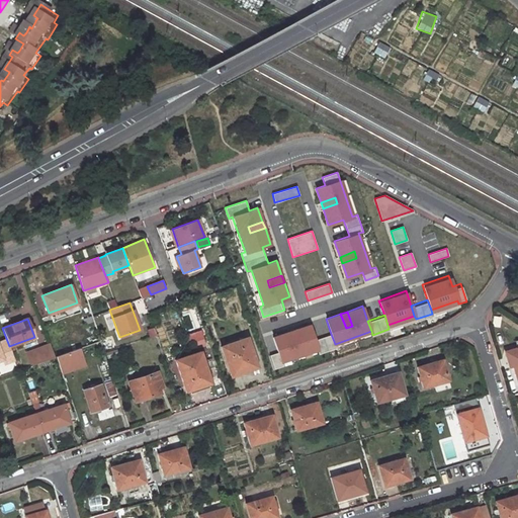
[(281,363),(318,350),(315,340),(309,325),(293,331),(298,345),(292,347),(287,333),(272,338),(278,353),(269,356),(274,369),(282,366),(281,363)]
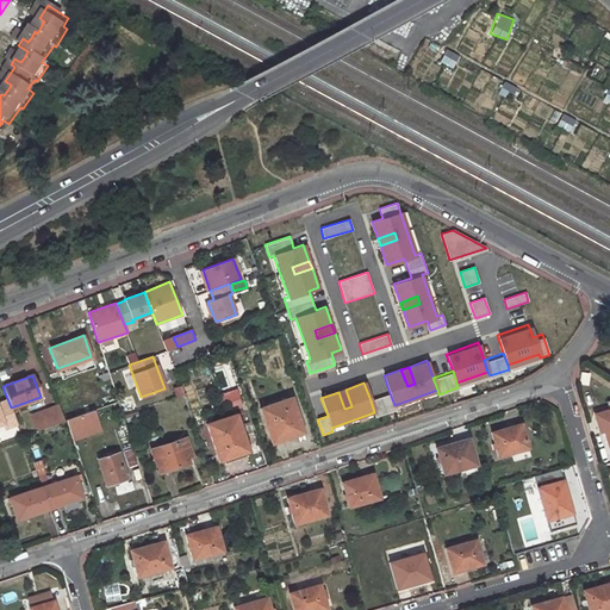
[(225,412),(242,408),(237,388),(219,393),(225,412)]
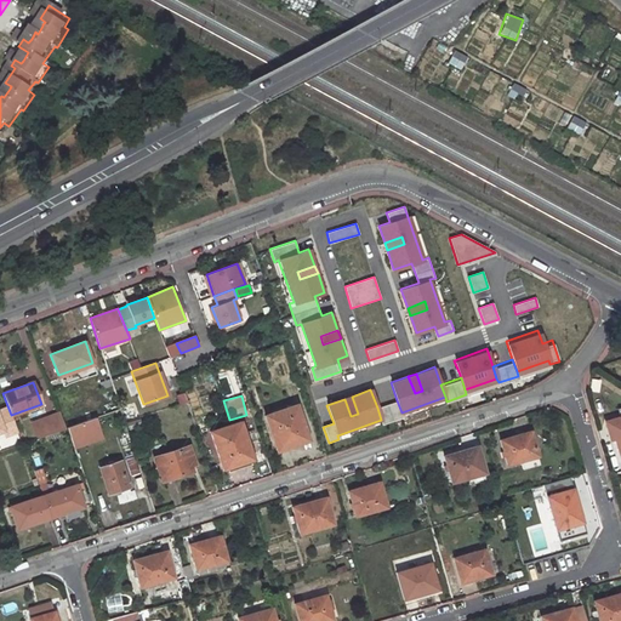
[(352,397),(345,399),(351,416),(358,414),(352,397)]
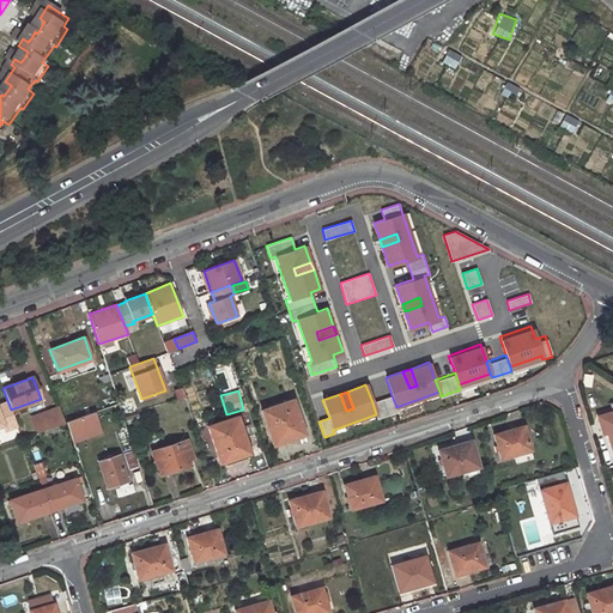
[(398,412),(396,407),(392,395),(372,402),(376,414),(378,418),(398,412)]
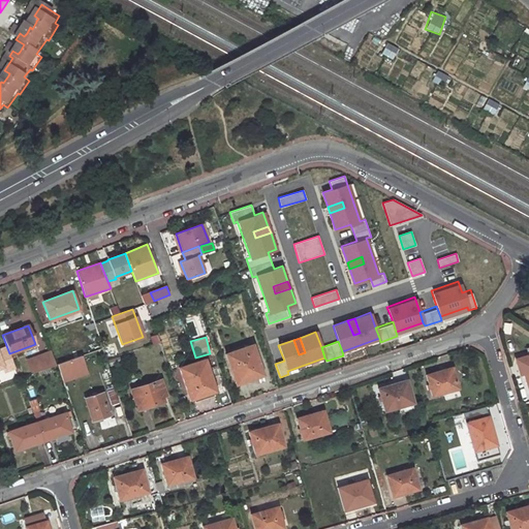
[(262,375),(253,345),(226,353),(234,377),(245,373),(247,379),(262,375)]
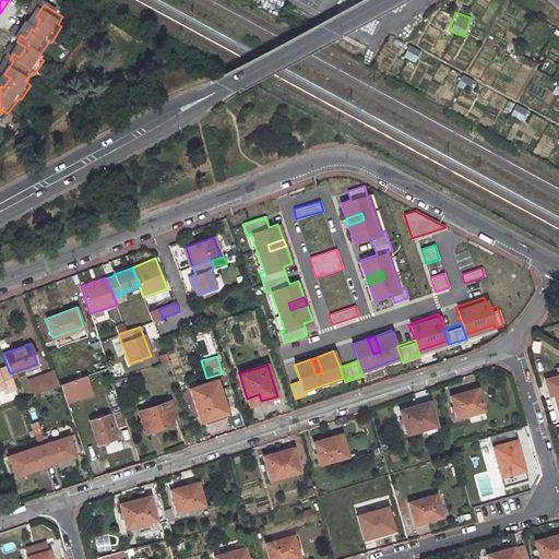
[(55,373),(37,379),(43,392),(59,385),(55,373)]
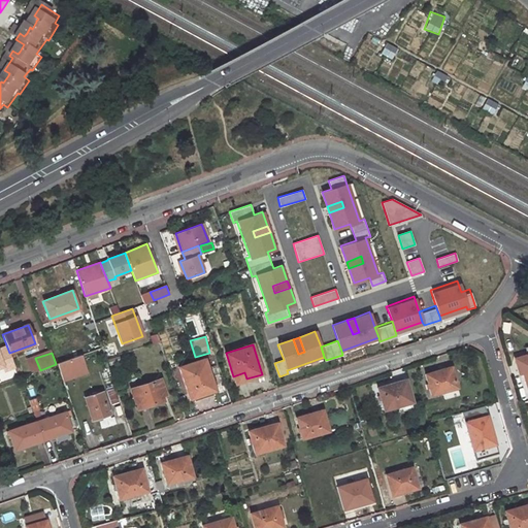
[(516,362),(527,358),(527,354),(515,358),(516,362)]
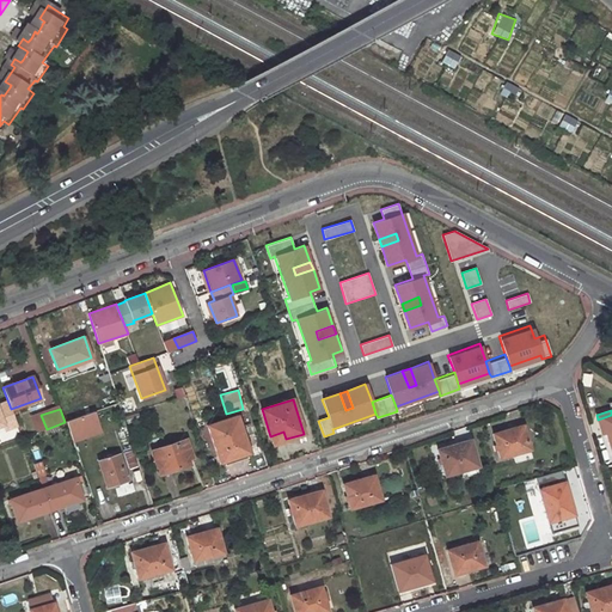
[(66,418),(71,441),(101,434),(96,411),(66,418)]
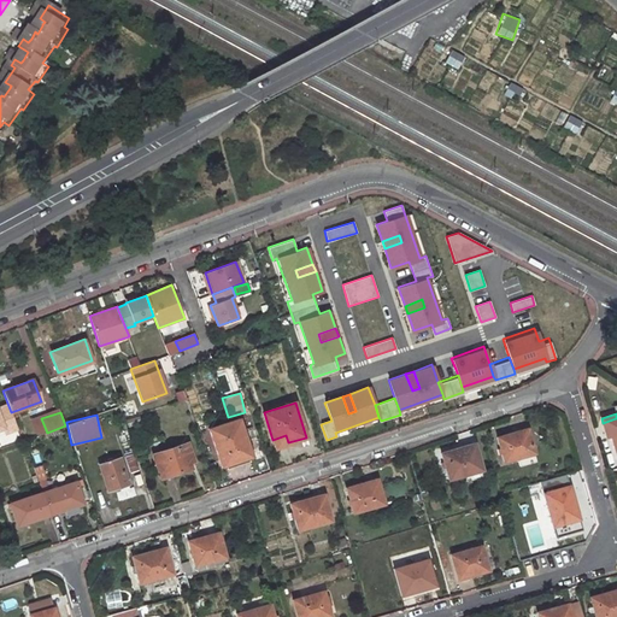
[(240,417),(211,428),(223,465),(252,456),(240,417)]
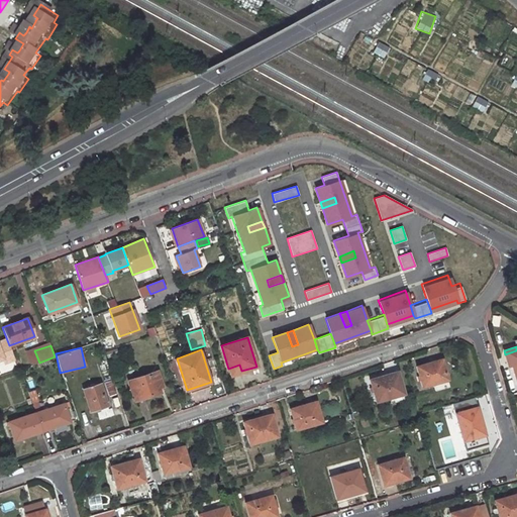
[(516,350),(505,354),(507,365),(510,364),(515,381),(516,380),(516,350)]
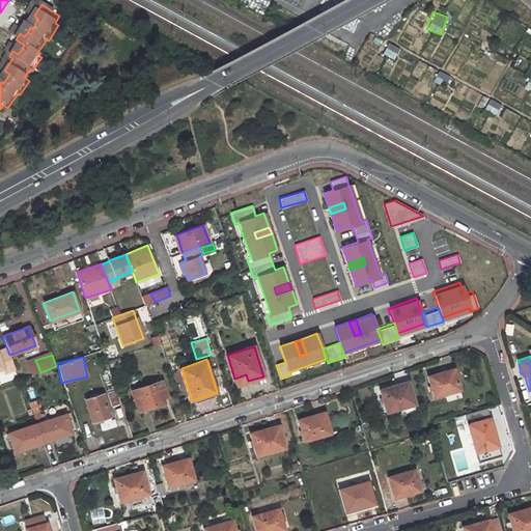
[(431,396),(443,393),(445,400),(458,397),(451,370),(442,373),(442,371),(425,376),(431,396)]
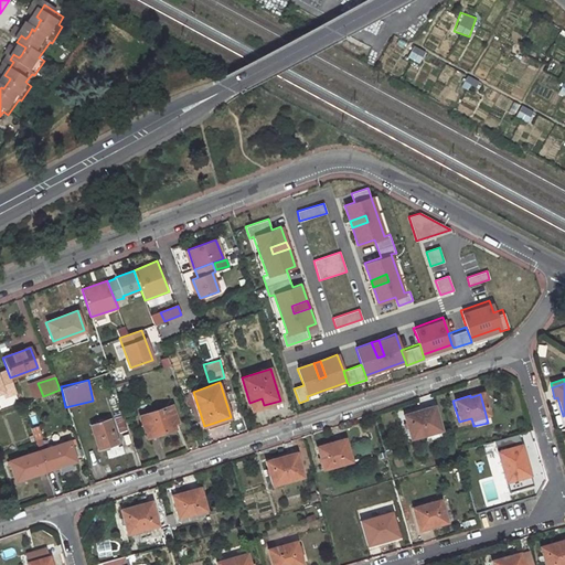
[(252,409),(264,405),(262,398),(249,403),(252,409)]
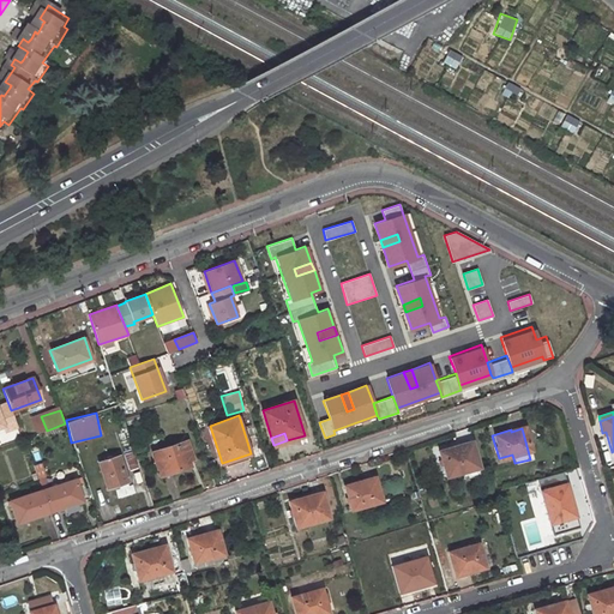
[(187,435),(151,449),(160,473),(190,462),(188,455),(192,453),(187,435)]
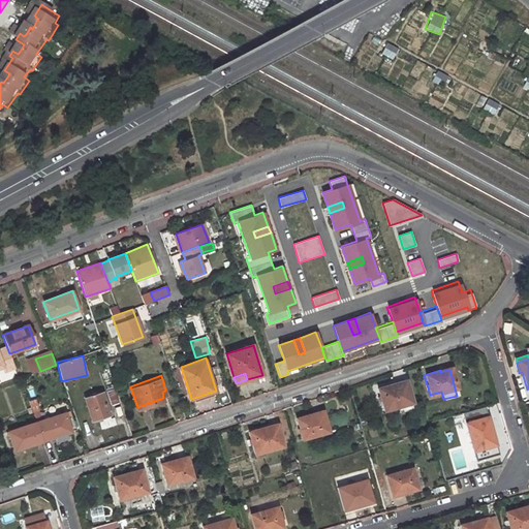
[(399,412),(412,408),(410,402),(404,382),(395,385),(395,383),(377,389),(383,409),(397,406),(399,412)]
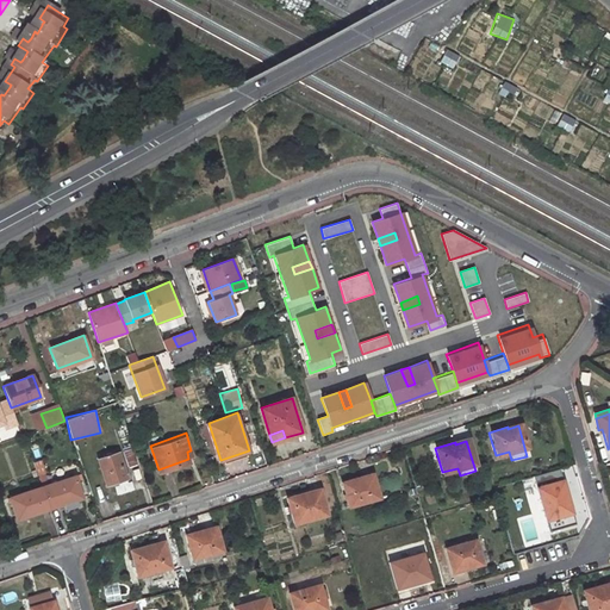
[(118,453),(97,460),(106,487),(128,480),(118,453)]
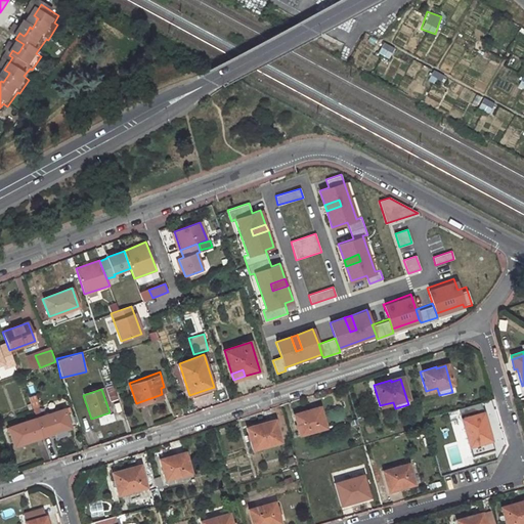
[(62,408),(36,418),(43,436),(52,433),(69,427),(70,427),(62,408)]
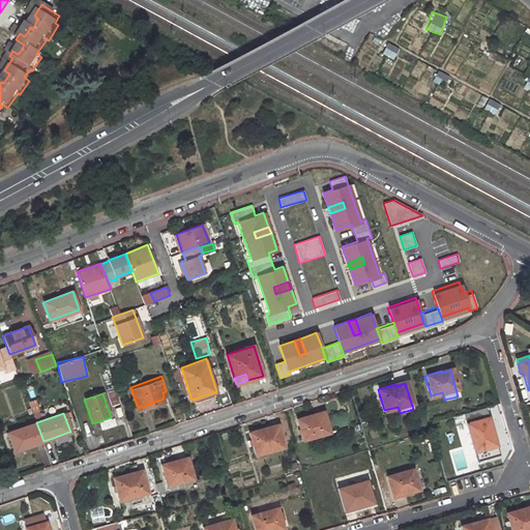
[(301,439),(327,432),(322,414),(314,416),(314,414),(295,419),(301,439)]
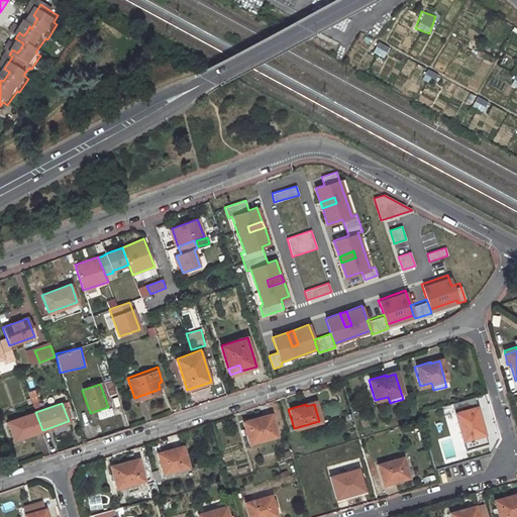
[(454,412),(461,440),(482,435),(480,427),(482,427),(476,406),(454,412)]
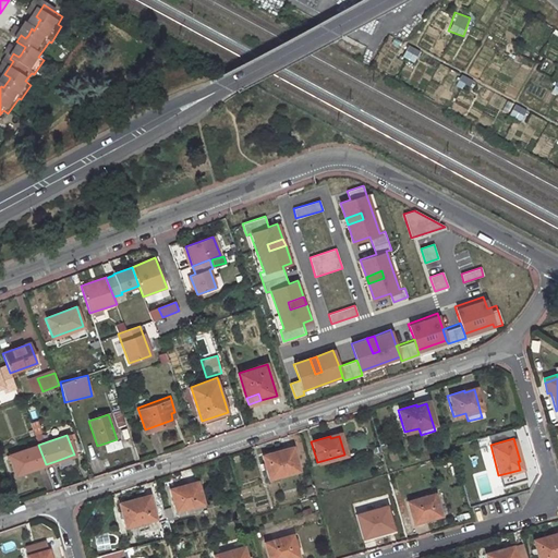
[(15,475),(46,464),(38,445),(8,456),(15,475)]
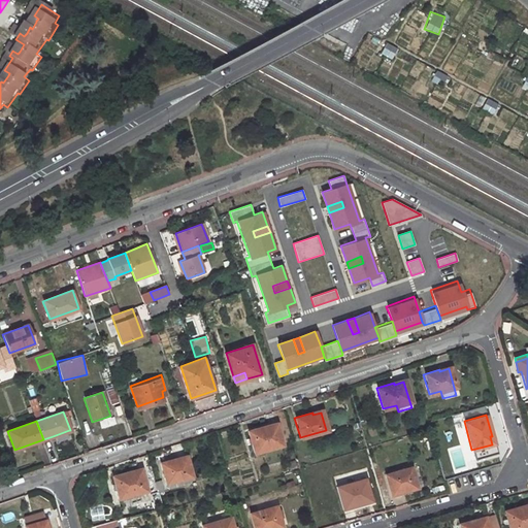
[(253,454),(282,446),(275,426),(266,428),(266,426),(246,431),(253,454)]
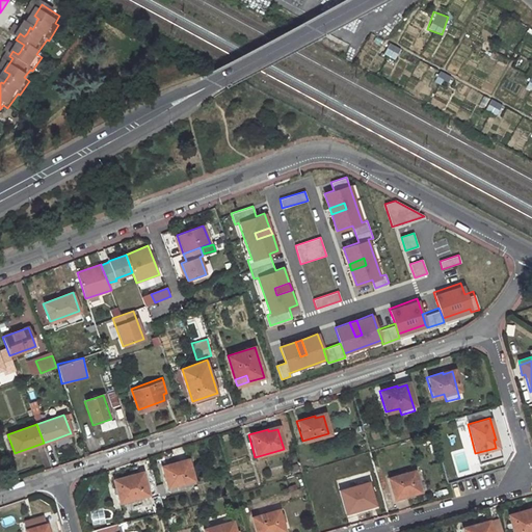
[(56,448),(73,443),(70,433),(53,440),(56,448)]
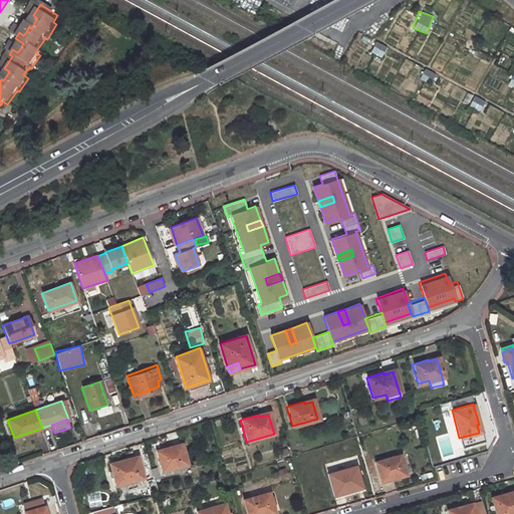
[(185,460),(180,443),(172,445),(171,443),(155,448),(161,467),(185,460)]
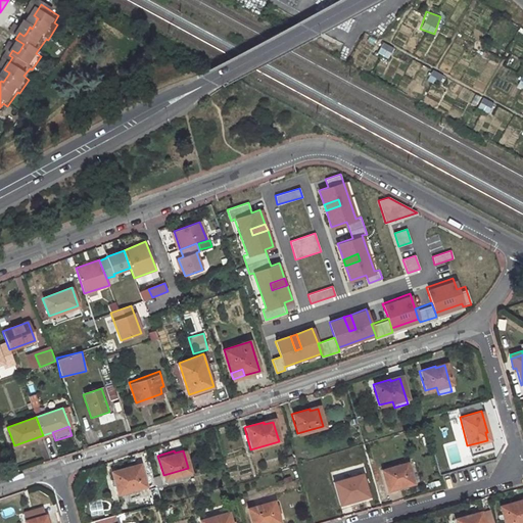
[(406,460),(380,467),(386,486),(395,484),(395,485),(412,481),(406,460)]
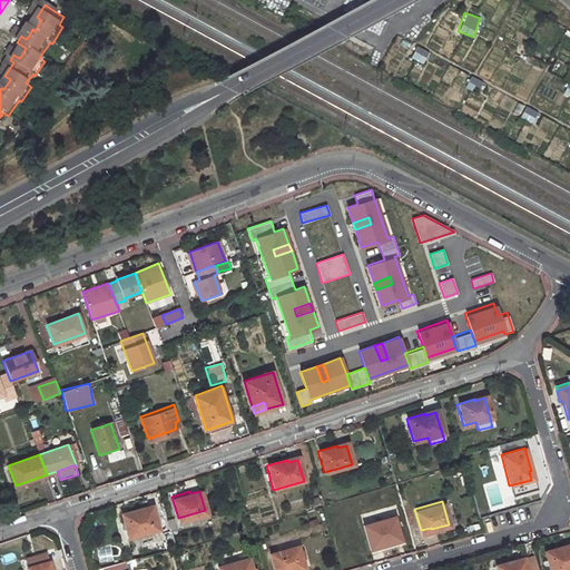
[(140,507),(120,512),(127,534),(156,527),(150,505),(140,508),(140,507)]
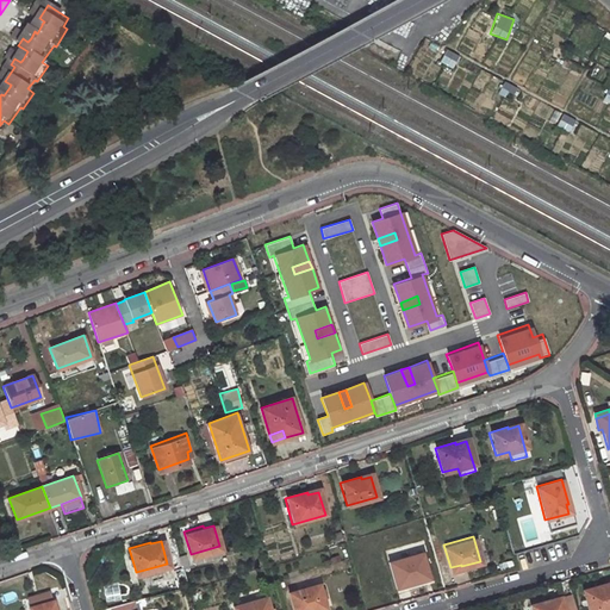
[(405,582),(428,576),(421,551),(390,560),(396,583),(405,580),(405,582)]
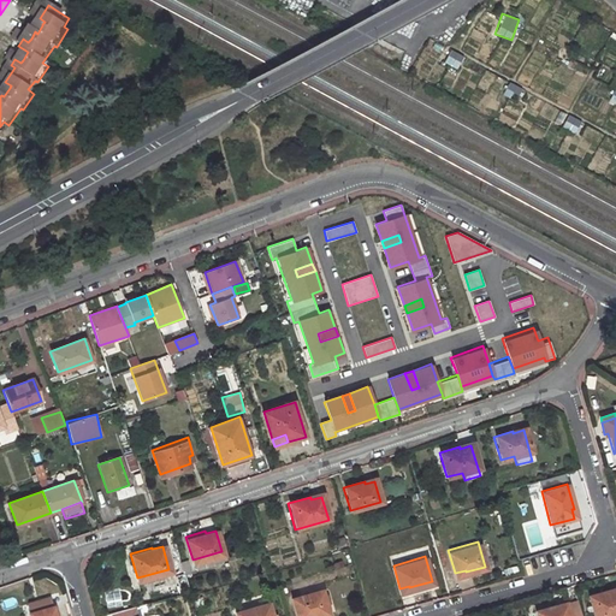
[(191,569),(188,557),(179,560),(179,561),(183,572),(191,569)]
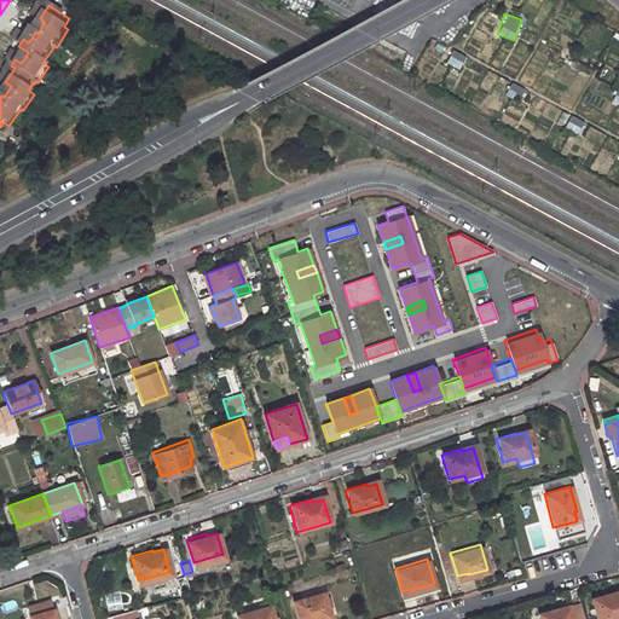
[(173,565),(177,577),(184,574),(180,563),(180,562),(173,565)]
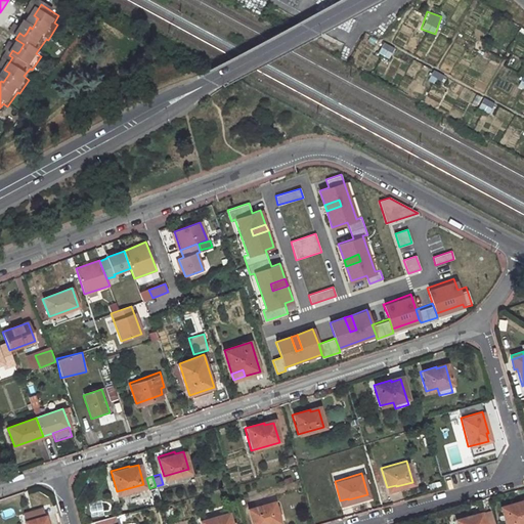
[(262,523),(264,523),(279,520),(274,499),(249,507),(253,523),(260,523),(262,523)]
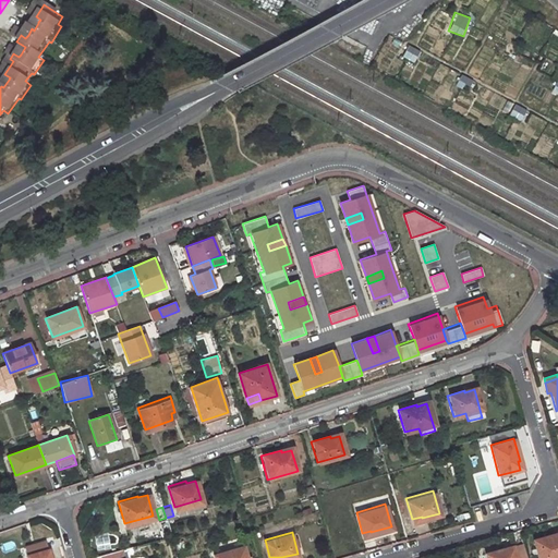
[(537,557),(549,557),(557,556),(557,533),(553,535),(552,533),(532,538),(537,557)]
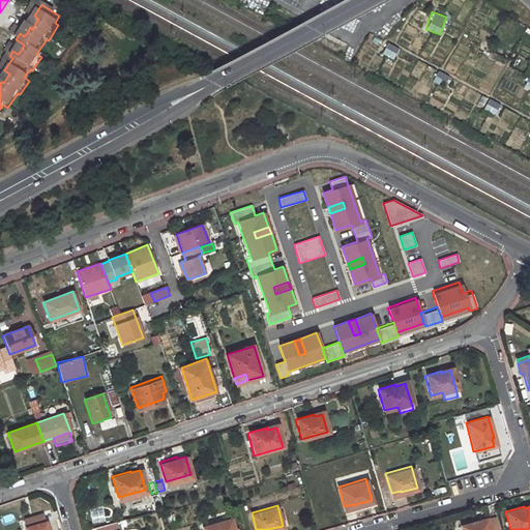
[(461,529),(501,529),(497,516),(477,521),(477,520),(460,524),(461,529)]
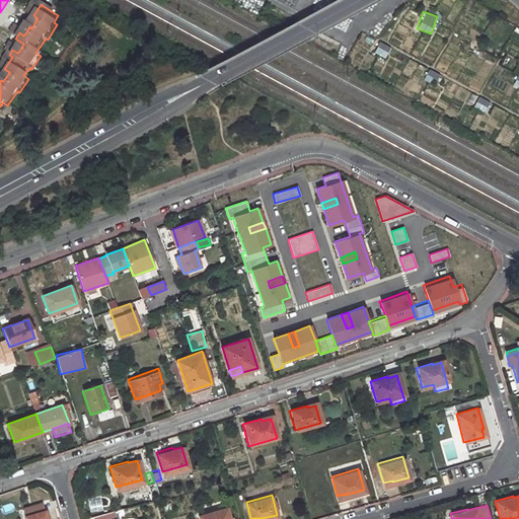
[(230,518),(226,506),(199,513),(200,518),(230,518)]
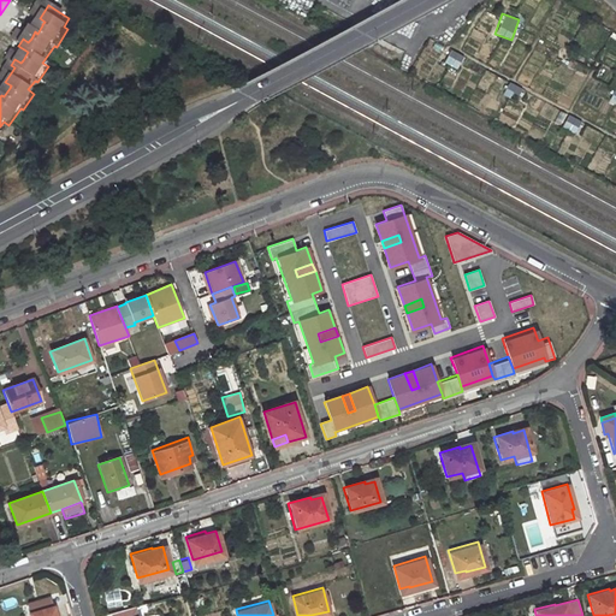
[(28,610),(29,615),(55,615),(52,604),(28,610)]
